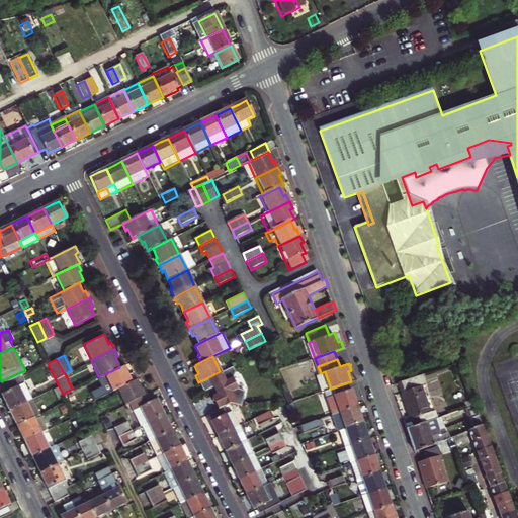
[(131,371),(127,372),(125,368),(123,364),(119,367),(104,374),(111,389),(115,386),(134,378),(131,371)]
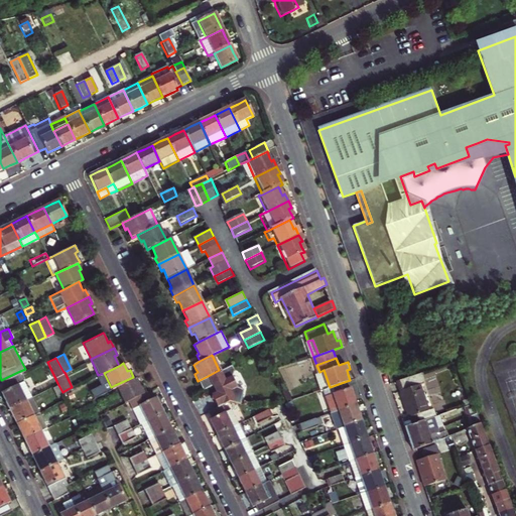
[(215,401),(219,408),(229,403),(239,405),(242,389),(235,386),(231,377),(232,369),(230,365),(219,370),(208,376),(212,385),(214,389),(215,391),(211,393),(212,394),(211,397),(214,398),(215,401)]
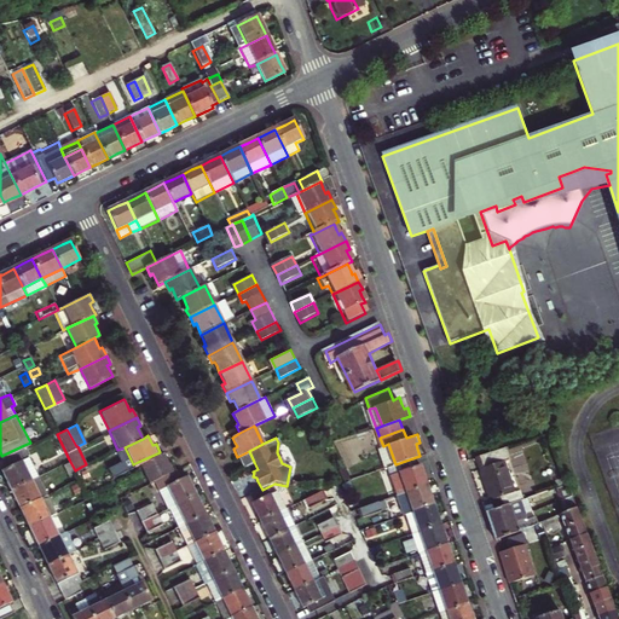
[(383,446),(380,447),(387,467),(389,467),(395,464),(388,444),(383,446)]
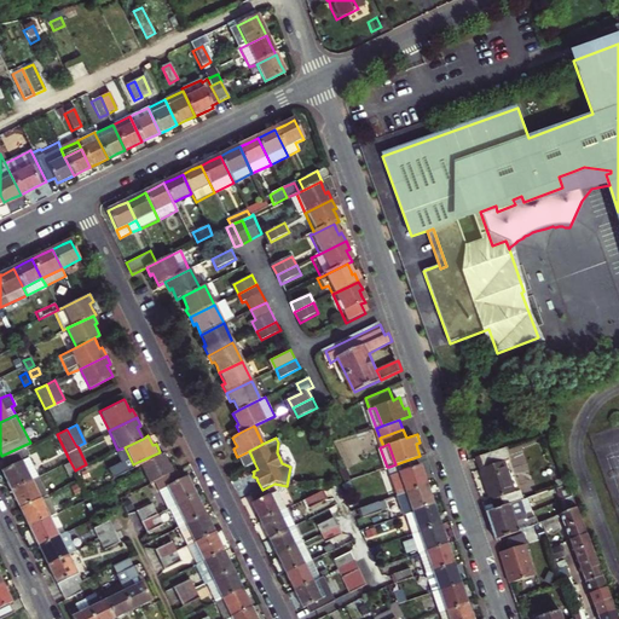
[(4,476),(10,487),(30,478),(22,460),(29,456),(24,445),(1,456),(7,466),(1,469),(4,476)]
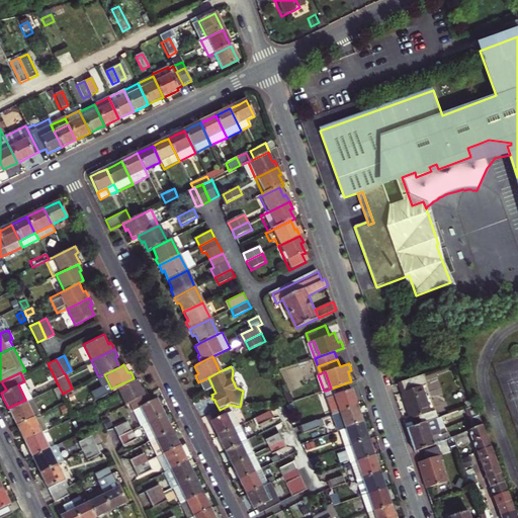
[(406,407),(411,419),(416,416),(419,424),(436,417),(437,416),(434,410),(430,411),(416,375),(397,382),(406,407)]
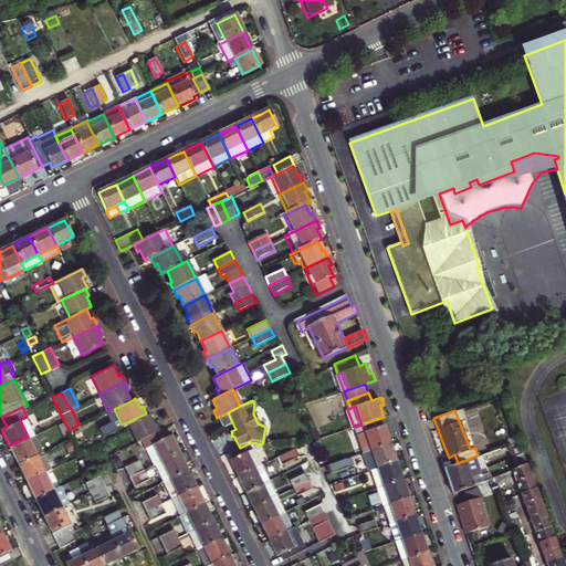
[(150,418),(148,412),(146,413),(126,422),(135,440),(140,438),(159,428),(155,420),(153,421),(150,418)]
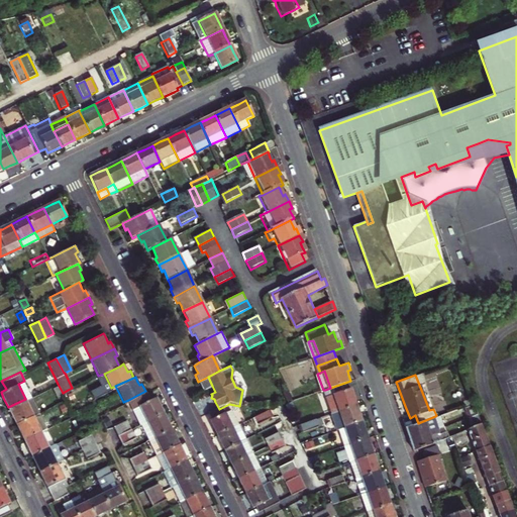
[(212,386),(208,377),(198,382),(203,391),(212,386)]
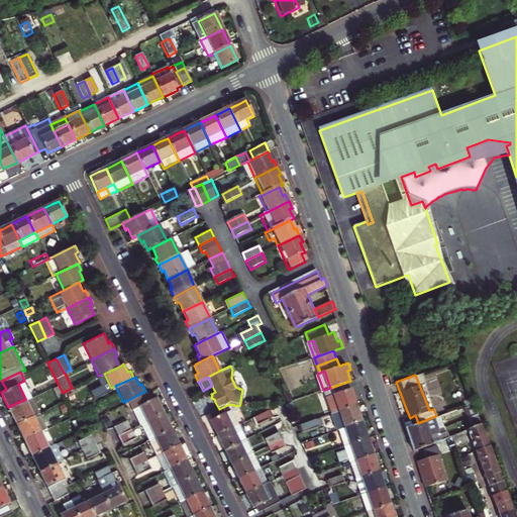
[(25,399),(32,396),(24,381),(18,384),(25,399)]
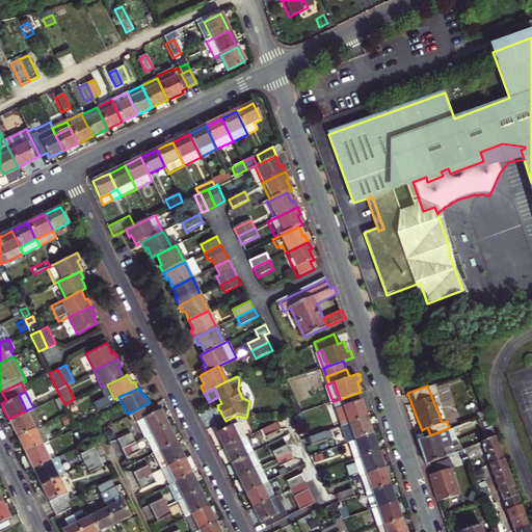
[(340,399),(335,401),(342,423),(368,415),(365,406),(363,400),(361,401),(357,393),(340,399)]
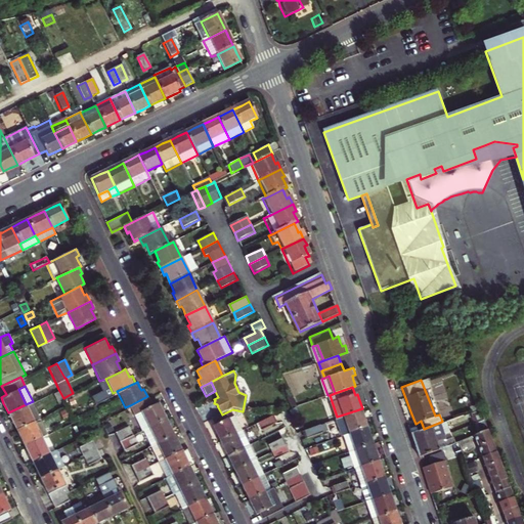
[(58,389),(52,392),(57,401),(63,398),(58,389)]
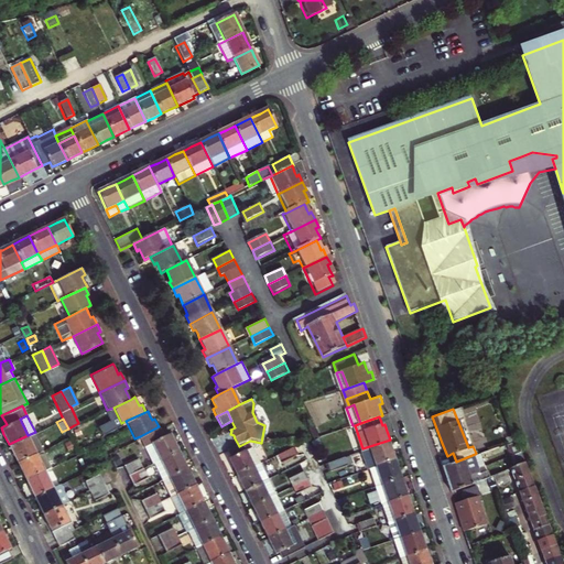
[(74,425),(68,429),(72,435),(77,432),(74,425)]
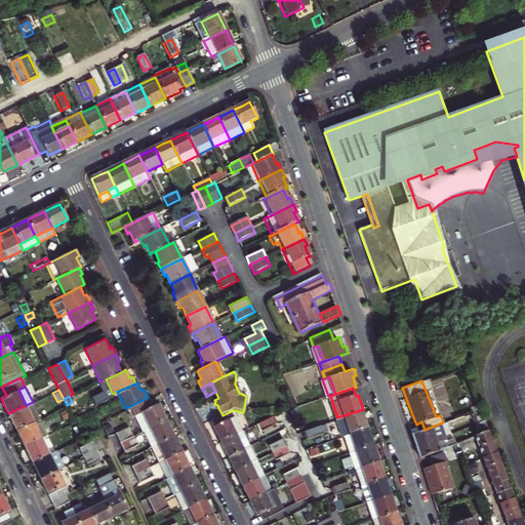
[(148,397),(130,406),(131,408),(149,400),(148,397)]
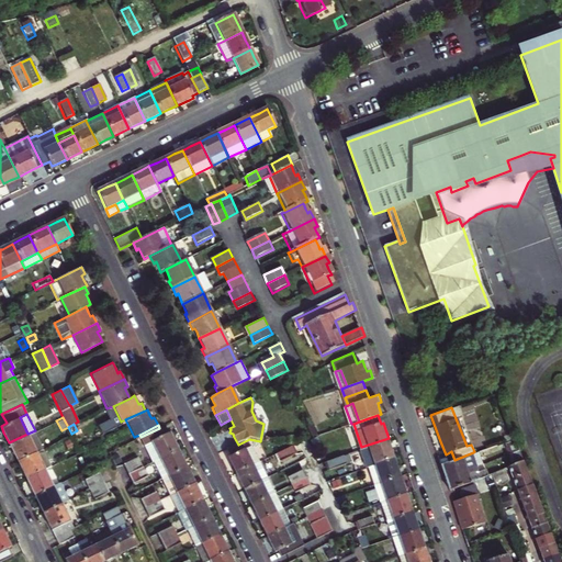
[(168,434),(163,436),(159,428),(141,437),(152,460),(176,449),(172,441),(168,434)]
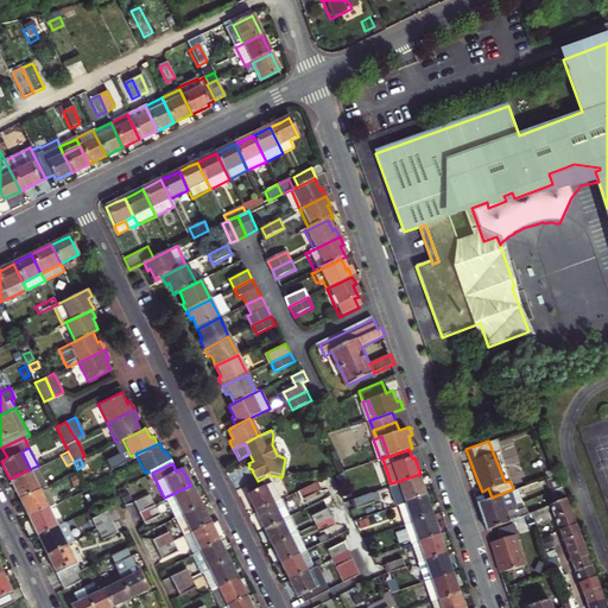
[(14,488),(19,498),(48,485),(38,466),(30,469),(10,479),(14,488)]
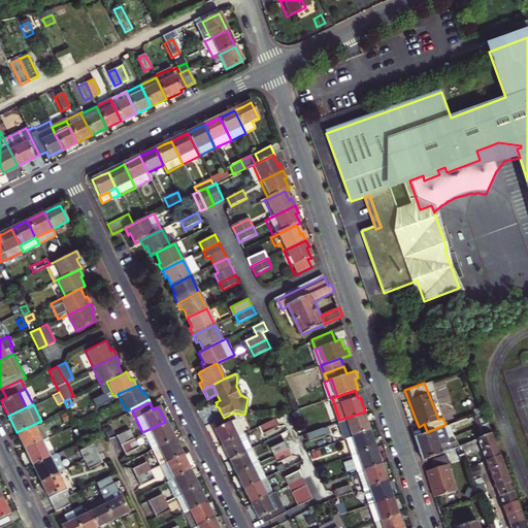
[(66,410),(61,414),(66,422),(70,420),(66,410)]
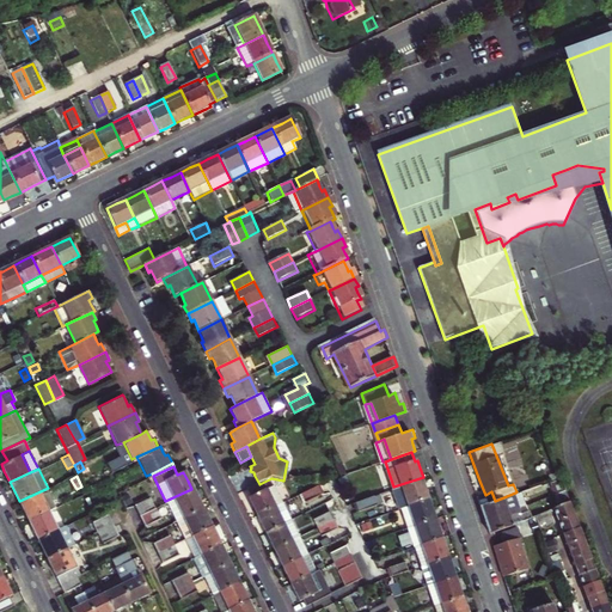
[(401,508),(429,497),(427,488),(423,477),(393,487),(401,508)]
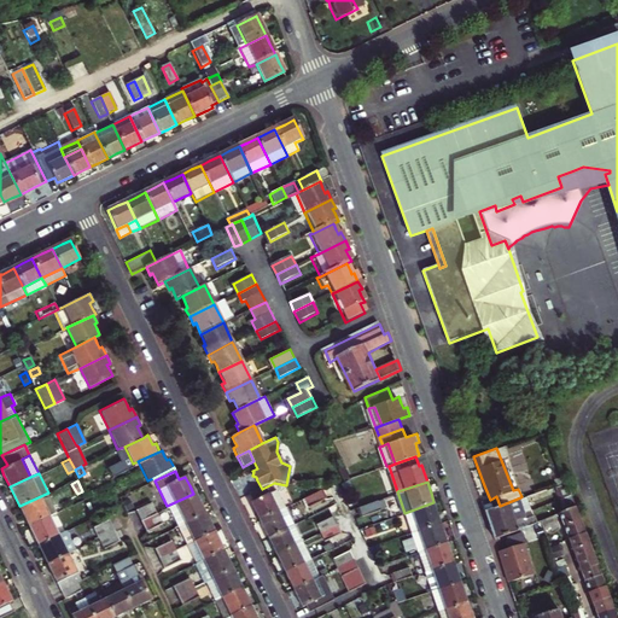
[(255,502),(252,502),(258,514),(261,522),(289,507),(279,489),(269,494),(266,488),(251,495),(255,502)]
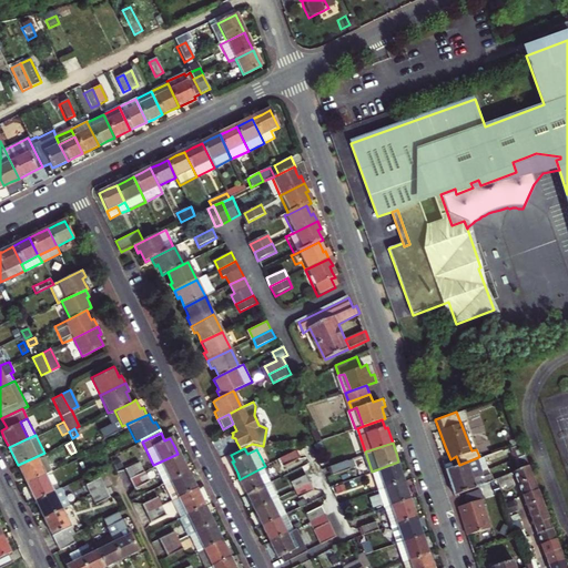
[(284,467),(298,459),(295,452),(280,459),(284,467)]
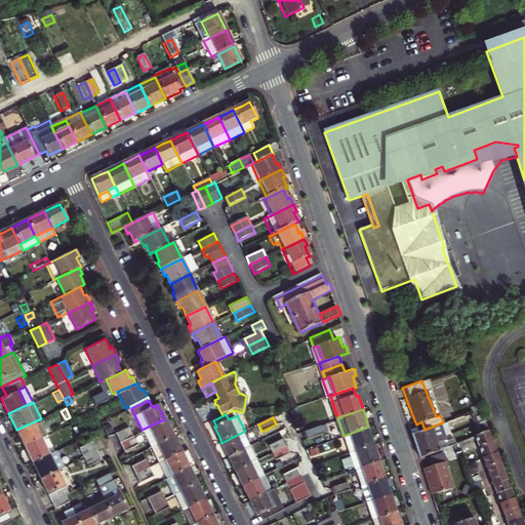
[(21,438),(24,446),(42,437),(48,434),(41,418),(16,430),(21,438)]
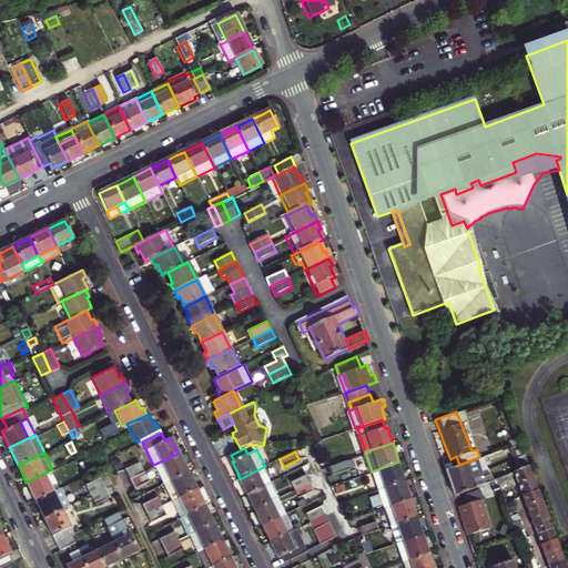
[(178,454),(153,465),(162,483),(186,470),(182,463),(178,454)]
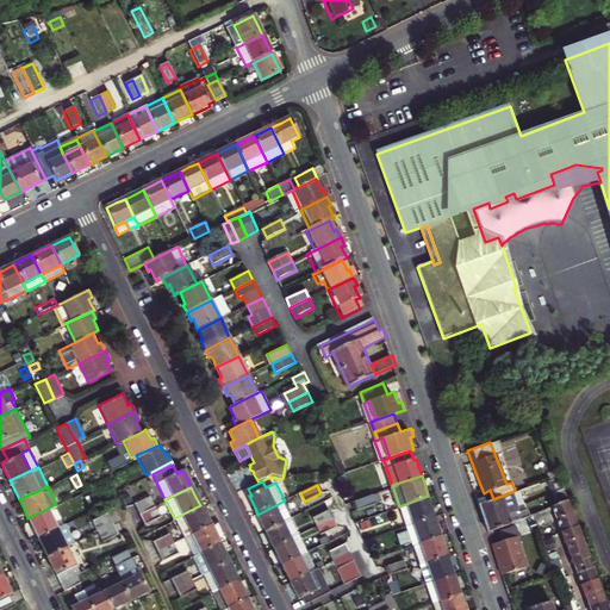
[(380,491),(379,490),(354,498),(358,509),(384,499),(380,491)]
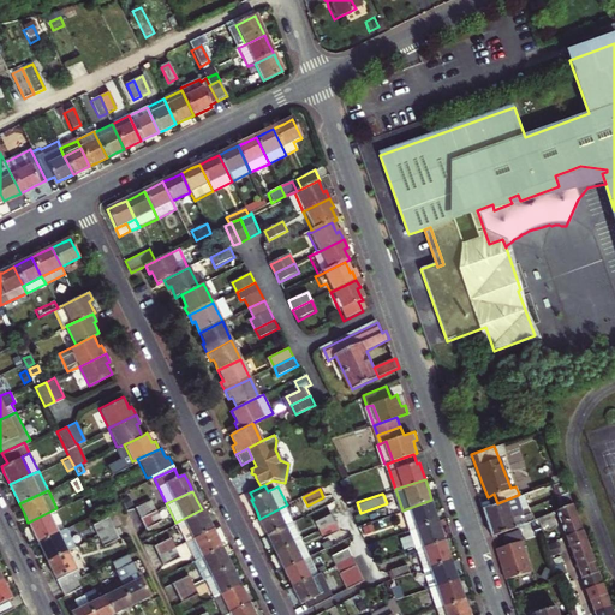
[(499,517),(509,512),(509,514),(515,512),(524,509),(518,495),(497,503),(483,508),(485,517),(489,524),(500,520),(499,517)]
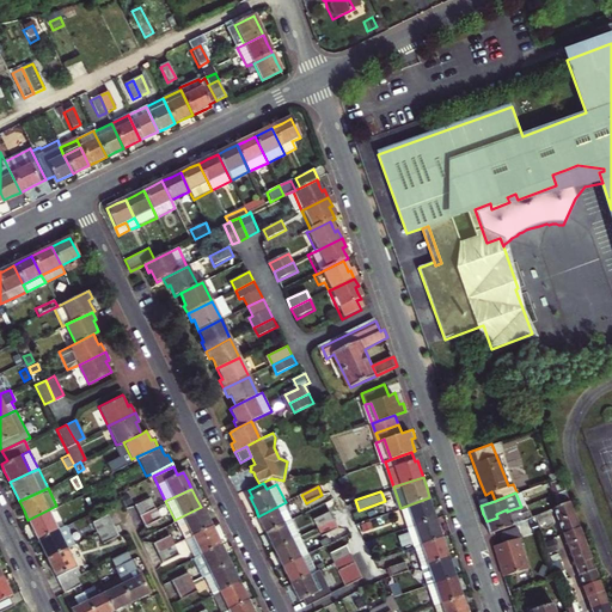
[(121,497),(126,508),(133,505),(128,495),(121,497)]
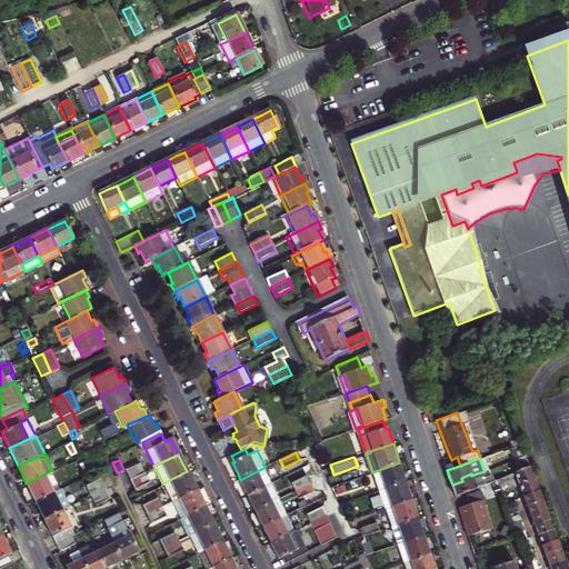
[(399,462),(372,472),(379,491),(406,481),(402,471),(399,462)]
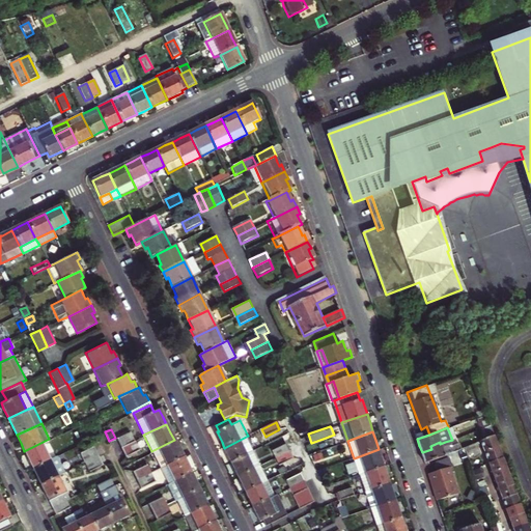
[(128,435),(117,439),(120,446),(134,440),(131,432),(128,435)]
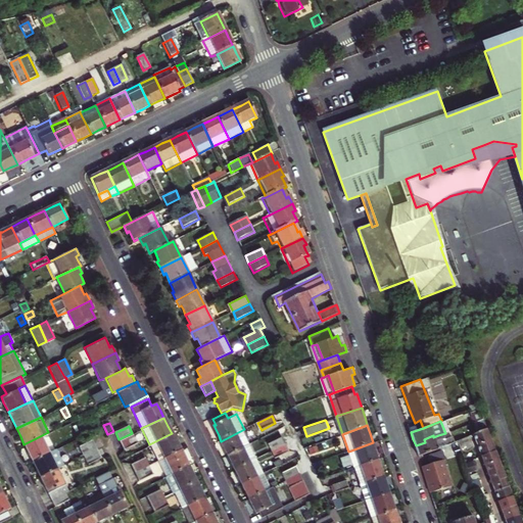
[(251,443),(244,429),(221,441),(225,448),(228,455),(251,443)]
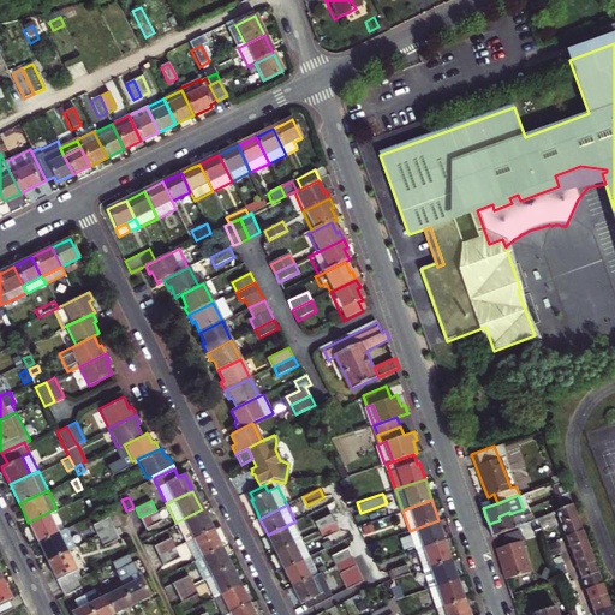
[(573,505),(557,511),(560,518),(562,524),(578,518),(573,505)]
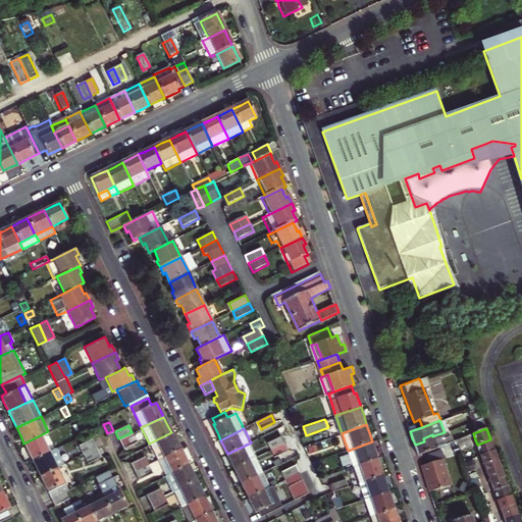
[(123,448),(137,441),(132,432),(118,438),(123,448)]
